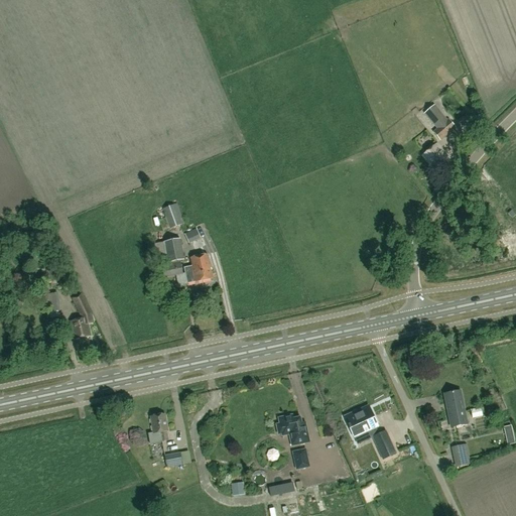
[(438,128),(432,132),(439,140),(456,128),(448,119),(446,120),(434,105),(425,112),(438,128)]
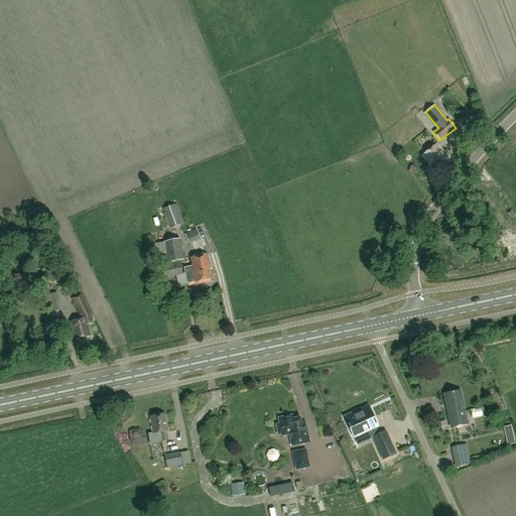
[(435,171),(449,159),(436,143),(422,155),(435,171)]
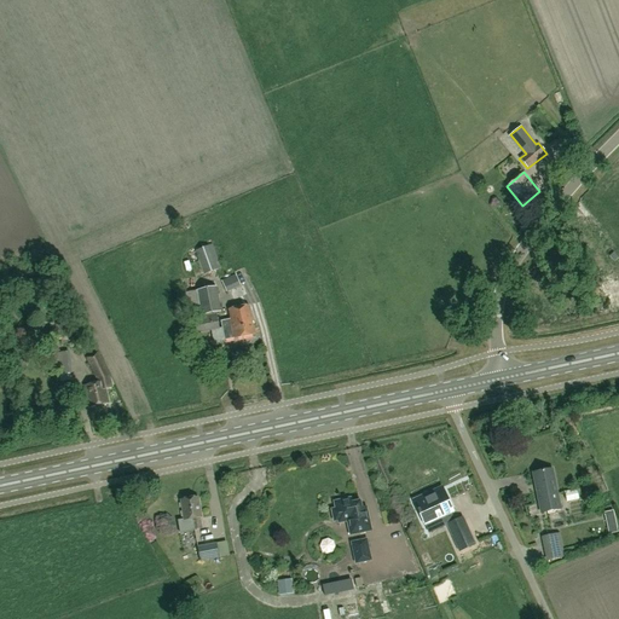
[(204,275),(221,268),(213,244),(196,252),(204,275)]
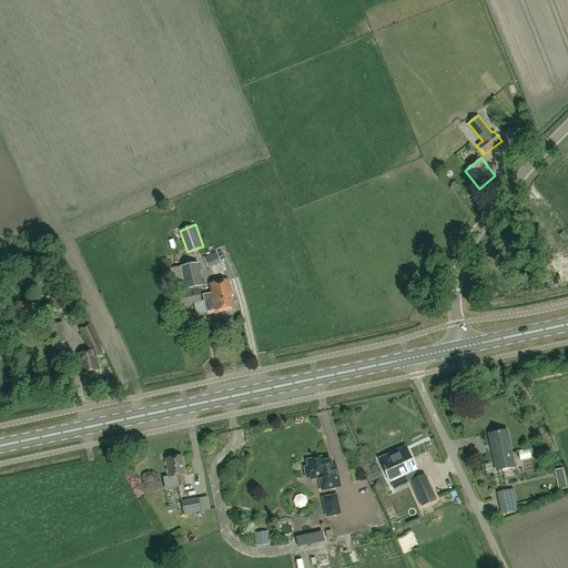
[(208,269),(221,263),(216,252),(203,257),(208,269)]
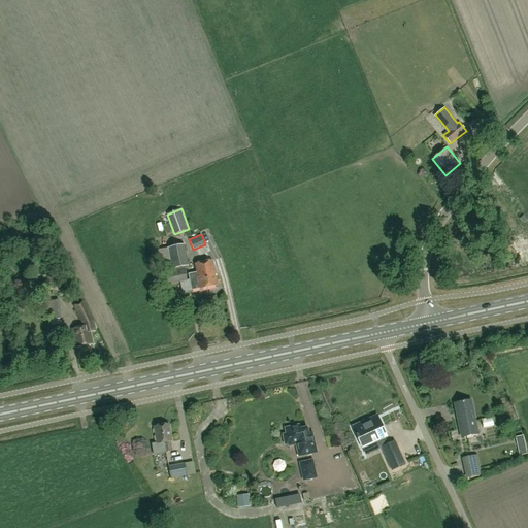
[(185,266),(185,267),(189,266),(185,244),(167,248),(171,267),(172,269),(185,266)]
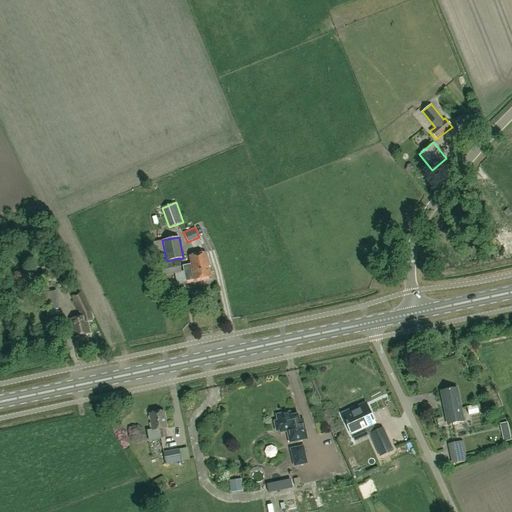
[(154,262),(166,259),(162,240),(150,243),(154,262)]
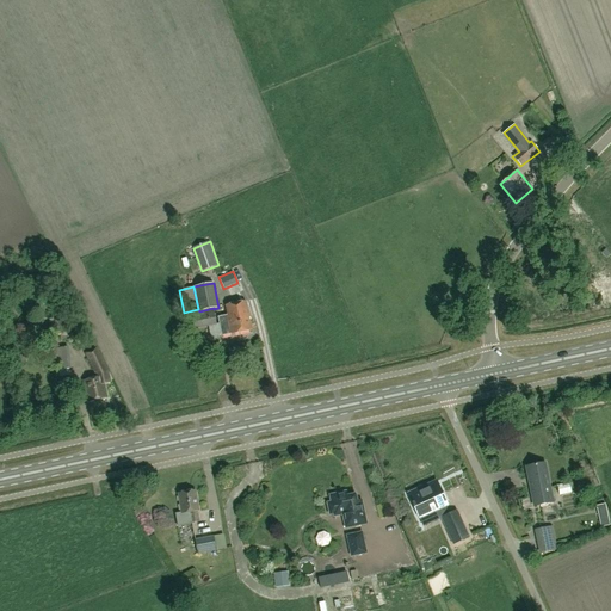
[(227,306),(229,315),(229,321),(250,316),(247,302),(227,306)]
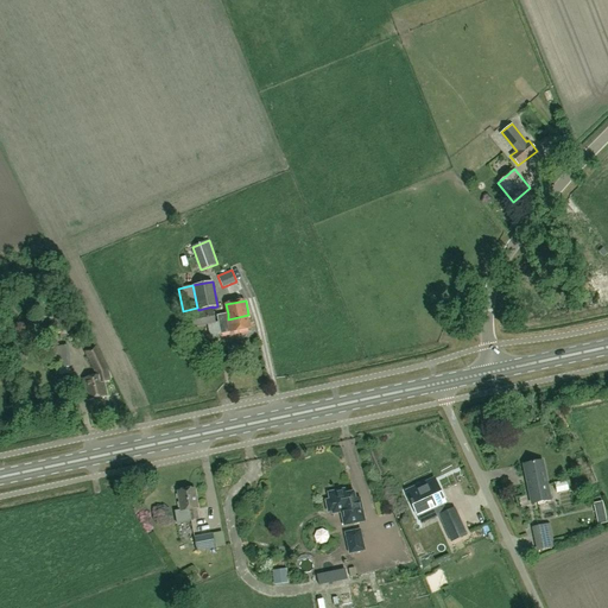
[(197,325),(197,327),(216,323),(213,308),(213,306),(198,310),(194,311),(195,312),(179,316),(183,329),(197,325)]
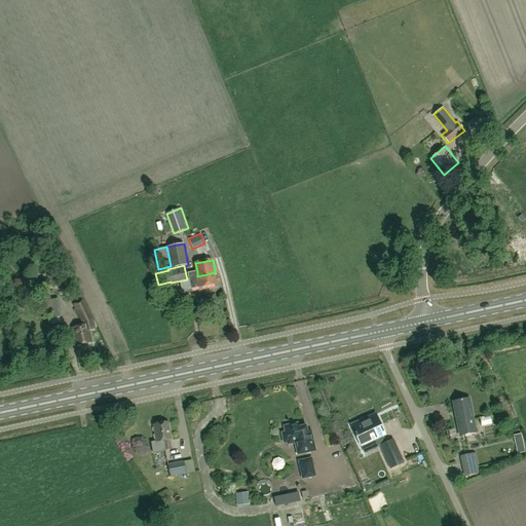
[(188,273),(191,289),(200,288),(217,285),(215,272),(197,276),(197,271),(188,273)]
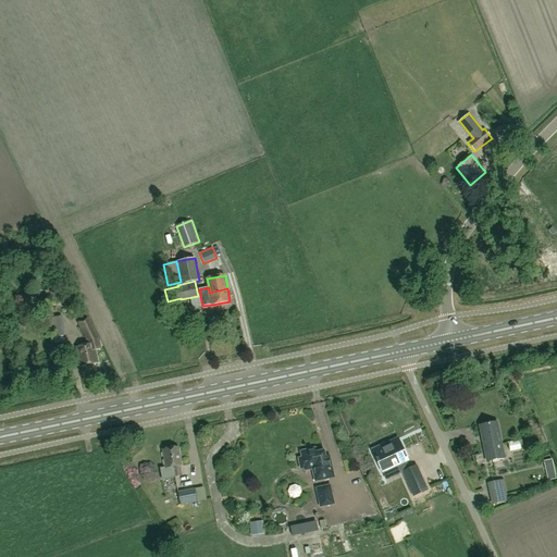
[(49,337),(65,336),(62,316),(47,318),(49,337)]
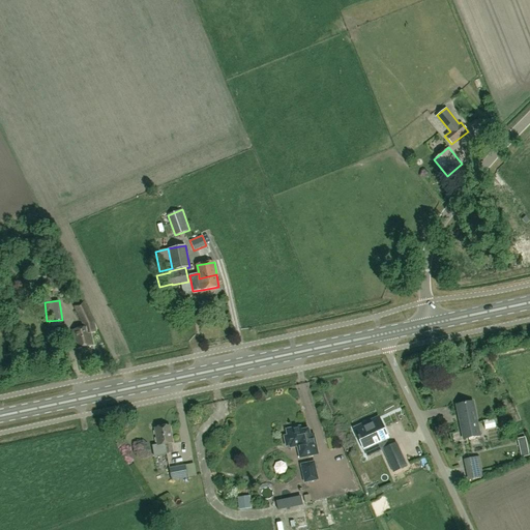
[(90,333),(95,331),(93,322),(85,304),(76,310),(85,328),(72,330),(76,349),(93,346),(90,333)]
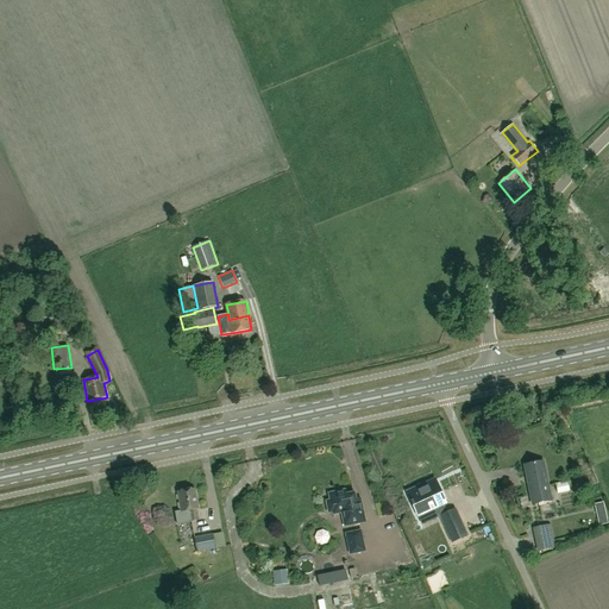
[(533,506),(552,502),(544,462),(525,465),(533,506)]
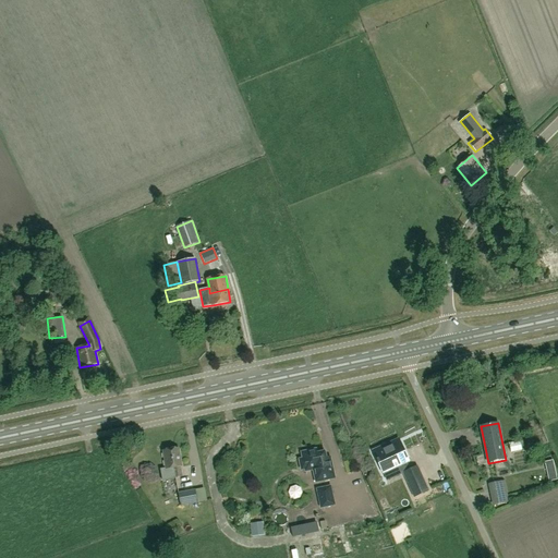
[(521,450),(521,448),(520,441),(509,444),(511,452),(521,450)]
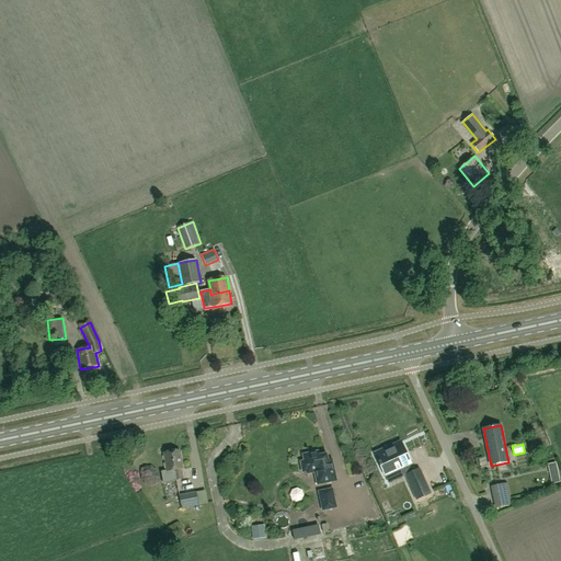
[(376,454),(386,476),(402,468),(405,476),(416,500),(431,493),(420,469),(412,472),(408,465),(410,464),(402,446),(387,453),(385,450),(376,454)]
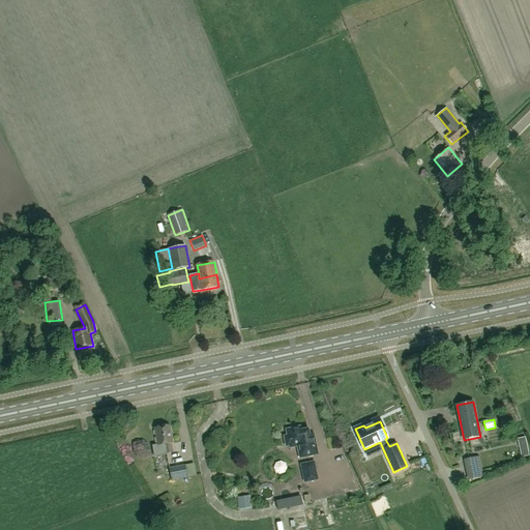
[(166,454),(173,452),(172,443),(173,443),(170,425),(154,429),(157,445),(152,446),(154,458),(166,455),(166,454)]
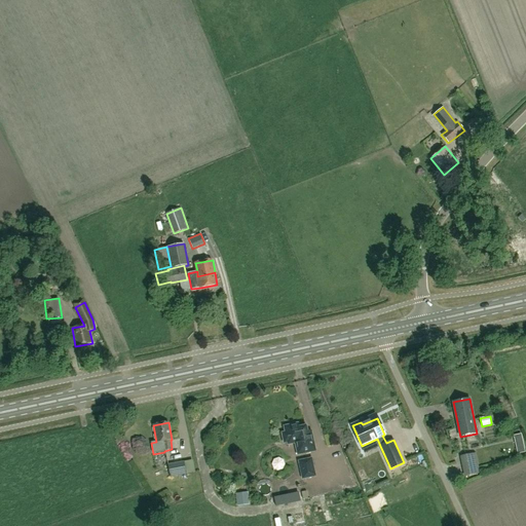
[(309,450),(314,449),(311,433),(308,433),(306,427),(297,429),(296,424),(285,426),(286,433),(283,434),(285,443),(288,442),(288,444),(295,443),(298,454),(310,452),(309,450)]
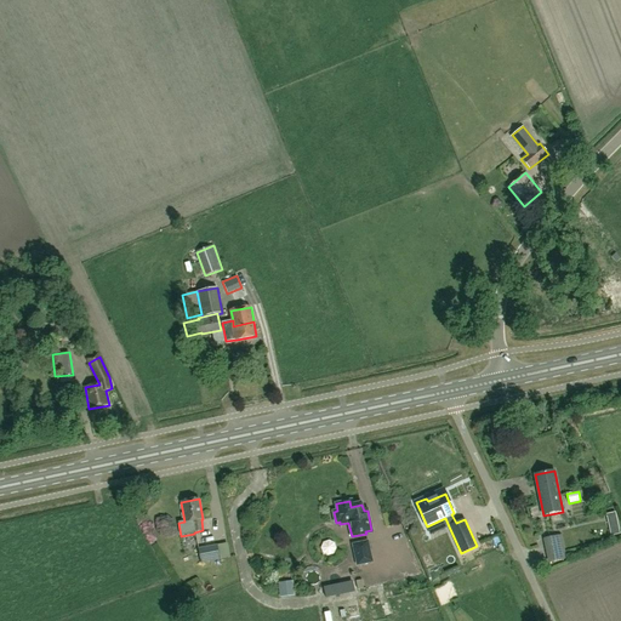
[(560,536),(548,539),(545,539),(547,547),(562,545),(560,536)]
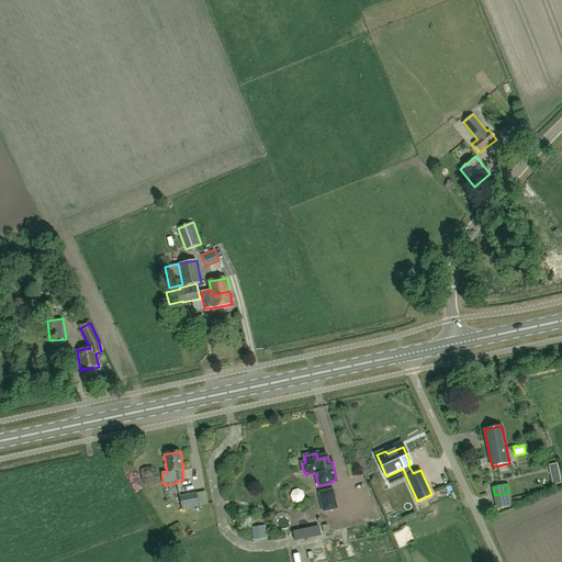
[(305,499),(304,490),(292,492),(293,502),(305,499)]
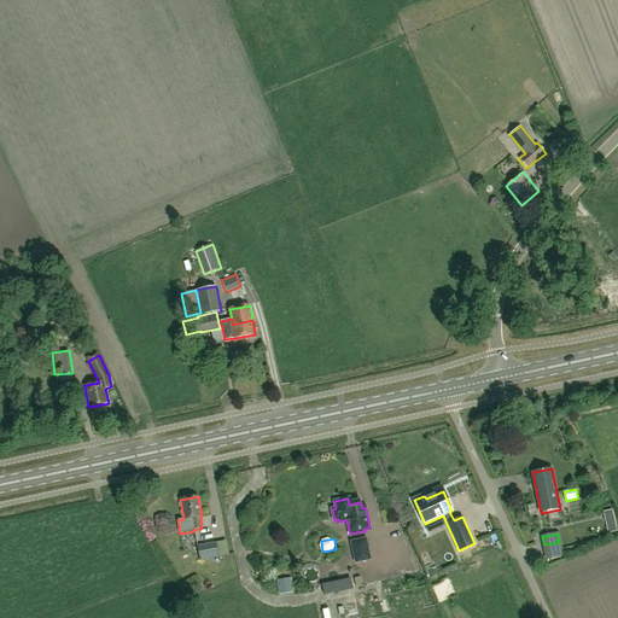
[(366,540),(351,542),(356,563),(369,559),(366,540)]
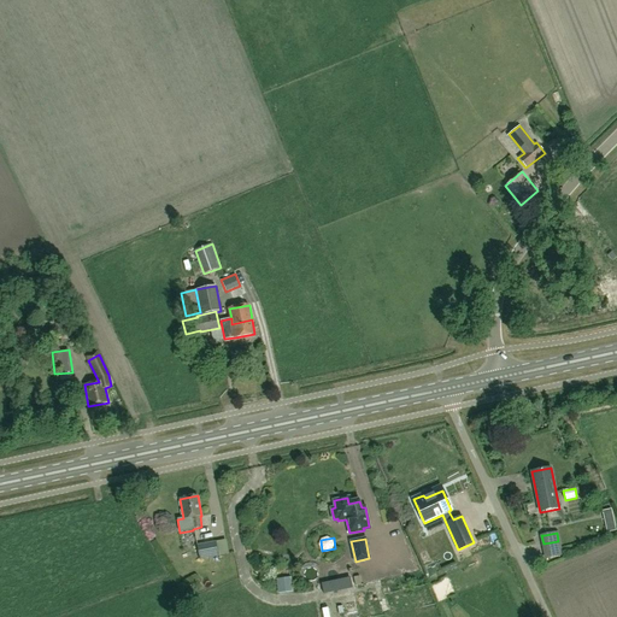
[(200,560),(218,557),(216,541),(197,545),(200,560)]
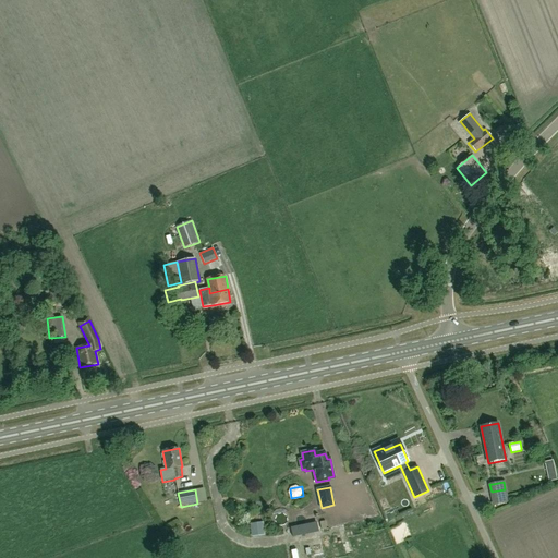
[(376,507),(364,512),(367,519),(379,514),(376,507)]
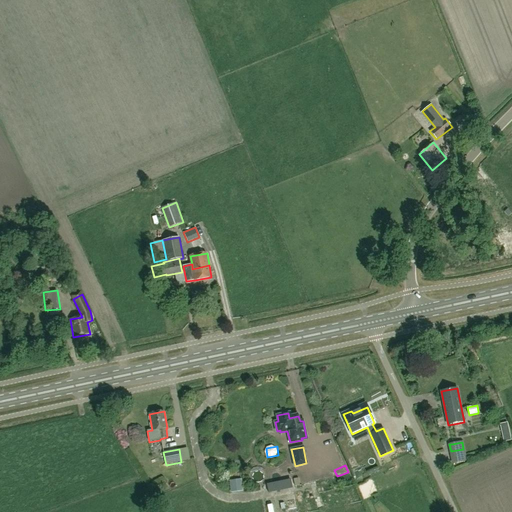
[(242,490),(241,479),(230,480),(231,492),(242,490)]
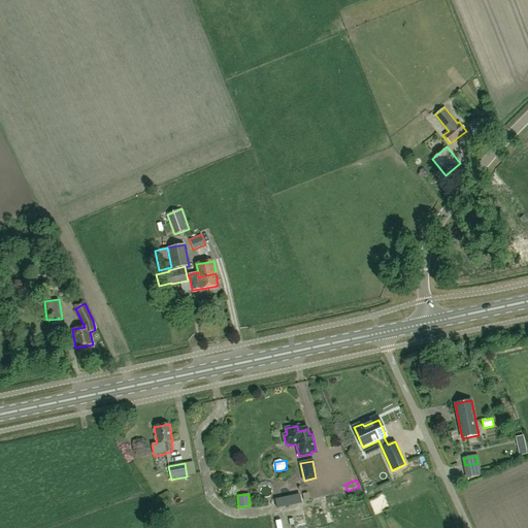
[(324,514),(329,527),(337,523),(332,510),(324,514)]
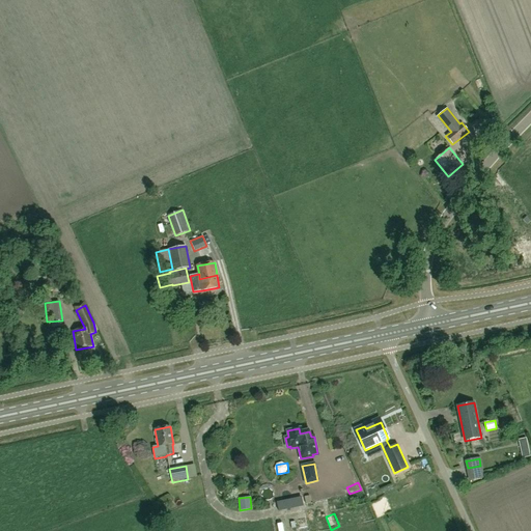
[(297,515),(288,515),(288,524),(297,524),(297,515)]
